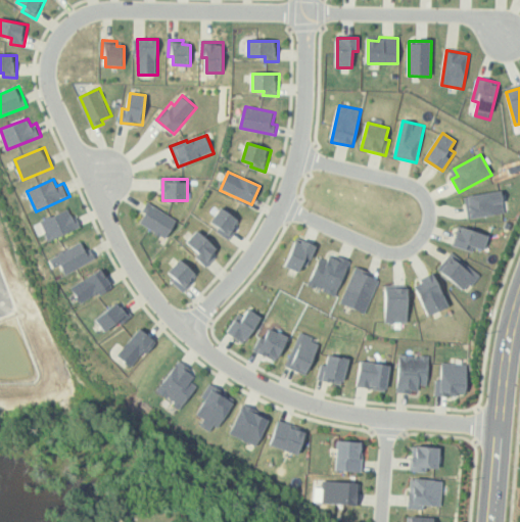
[(506,214),(503,191),(466,196),(469,219),(506,214)]
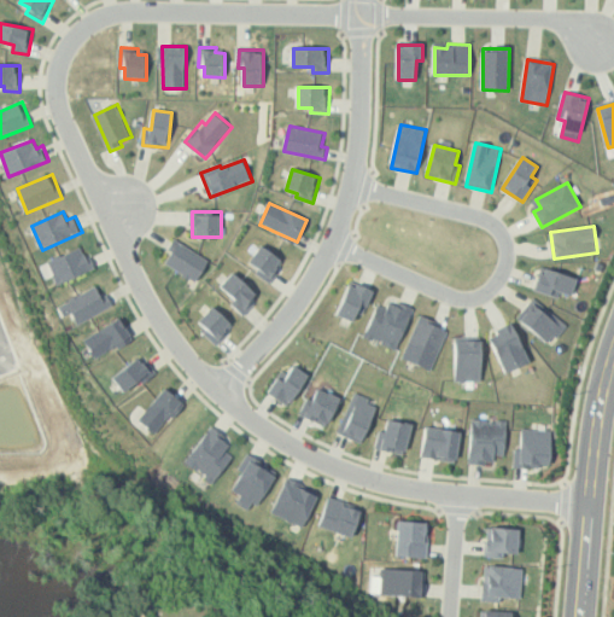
[(210,261),(175,239),(168,251),(173,254),(167,263),(197,283),(210,261)]
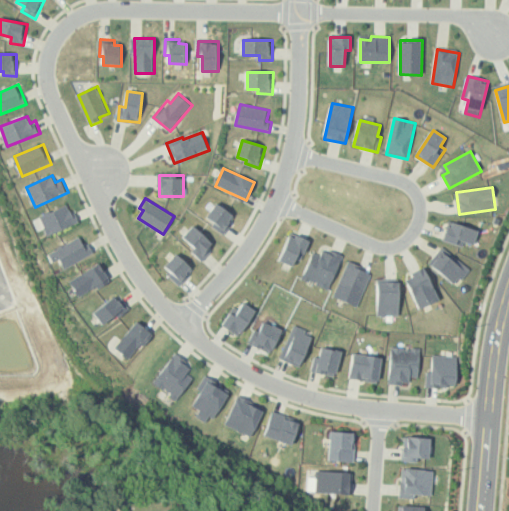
[(225,234),(237,217),(217,203),(205,219),(225,234)]
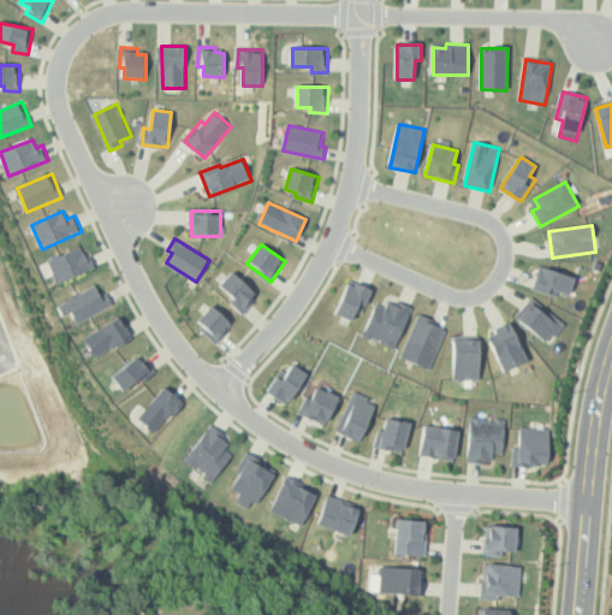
[(95,268),(85,246),(49,261),(59,284),(95,268)]
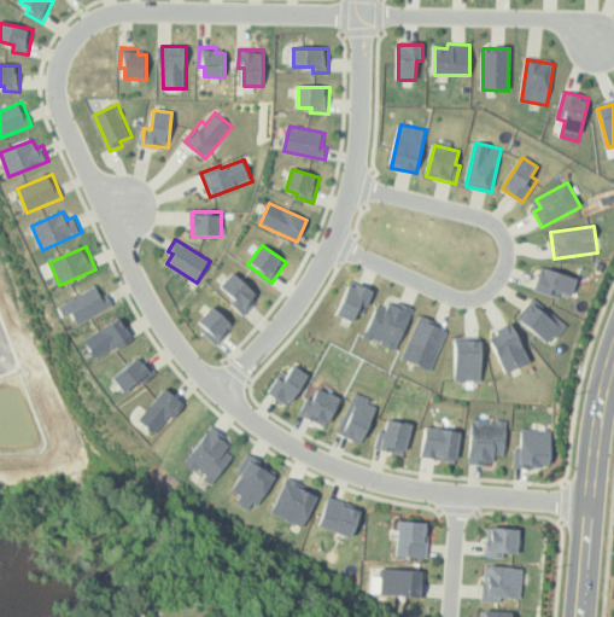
[(536,291),(560,298),(562,294),(572,296),(578,278),(543,268),(536,291)]
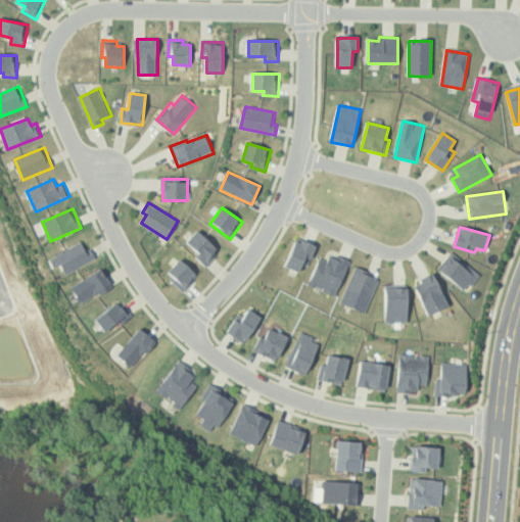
[(206,266),(220,250),(198,231),(187,242),(199,253),(196,256),(206,266)]
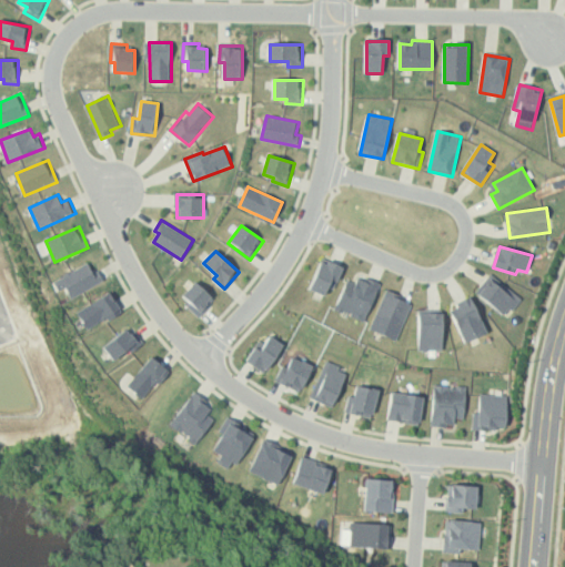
[(321,260),(312,291),(326,295),(329,287),(336,290),(343,266),(321,260)]
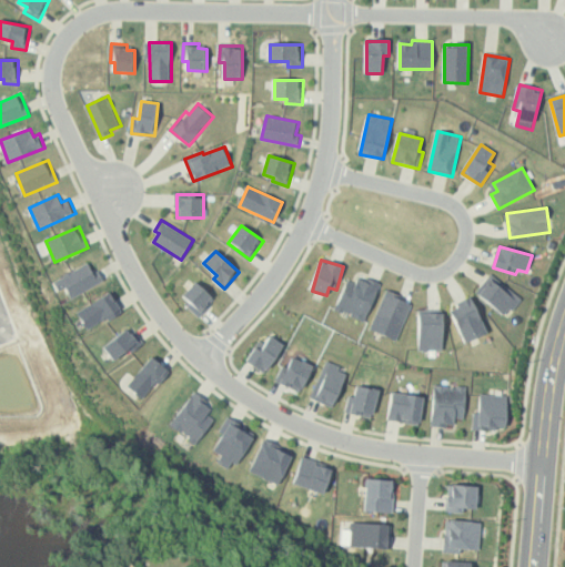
[(106,282),(100,270),(94,273),(90,264),(54,281),(60,292),(68,289),(71,297),(106,282)]
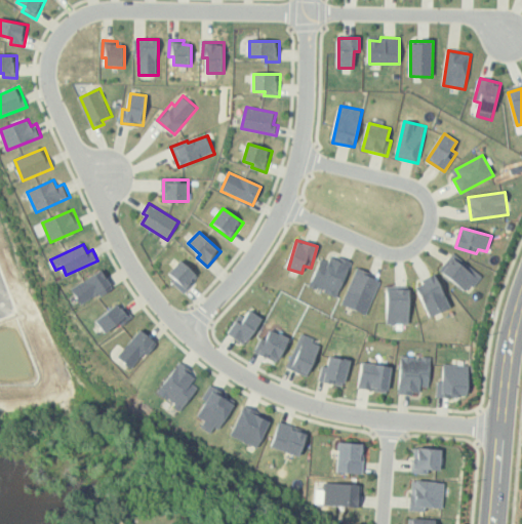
[(482,276),(455,253),(441,271),(468,292),(482,276)]
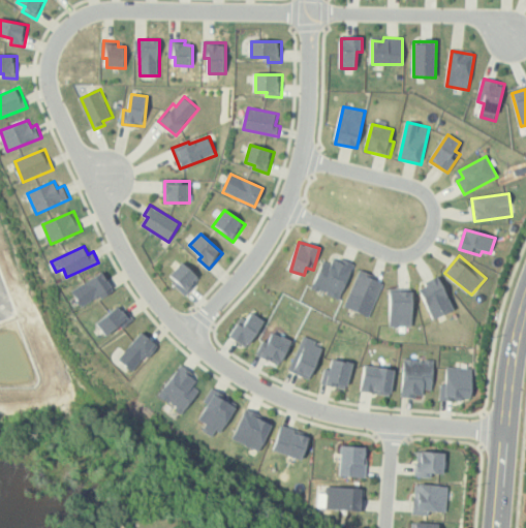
[(340,300),(356,266),(335,256),(332,265),(325,260),(313,287),(340,300)]
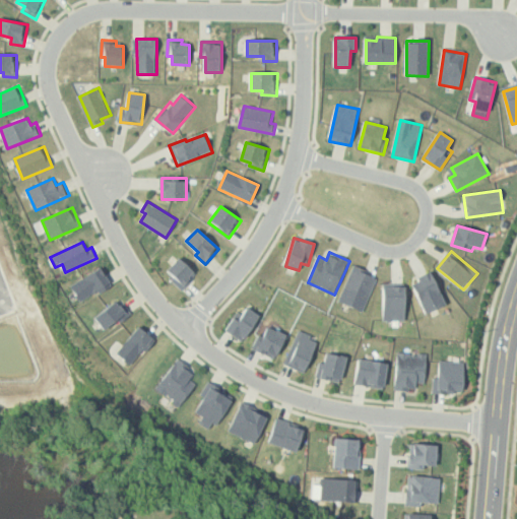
[(166,272),(184,289),(198,274),(180,258),(166,272)]
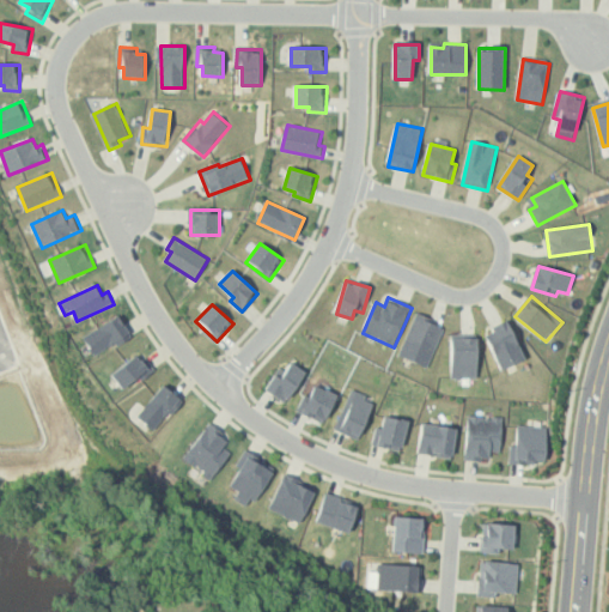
[(446,326),(418,314),(400,356),(430,368),(446,326)]
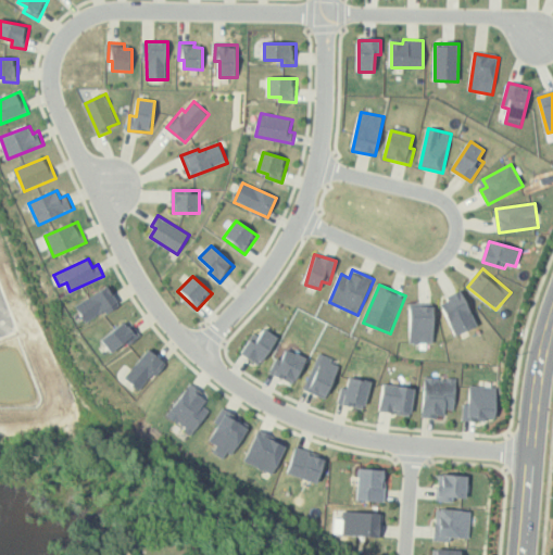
[(120,304),(108,286),(76,306),(88,325),(120,304)]
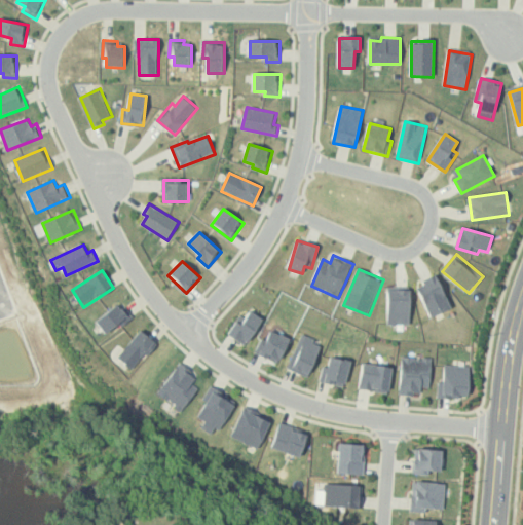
[(416,284),(432,317),(452,308),(436,274),(416,284)]
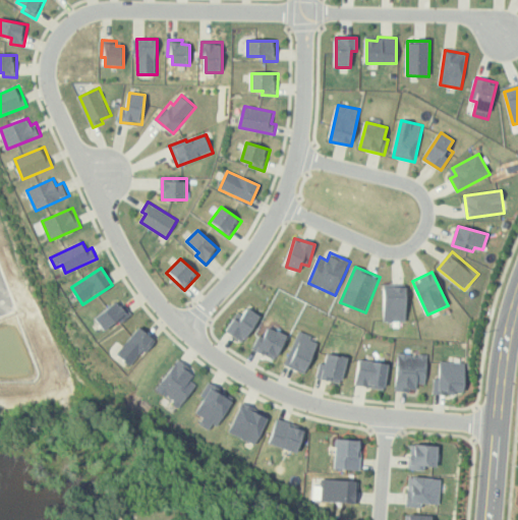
[(385,322),(406,322),(407,288),(385,287),(385,322)]
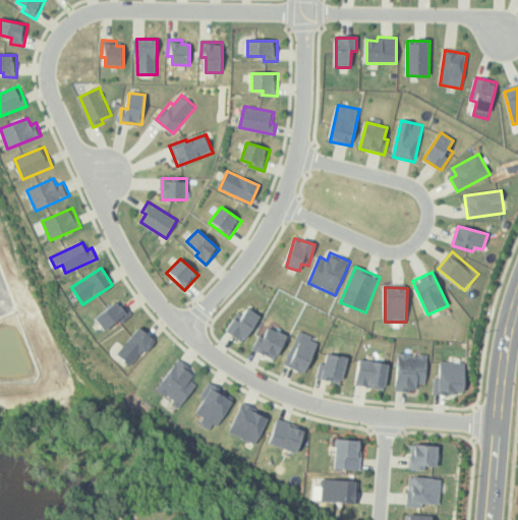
[(119,299),(96,318),(105,331),(119,321),(121,324),(131,316),(119,299)]
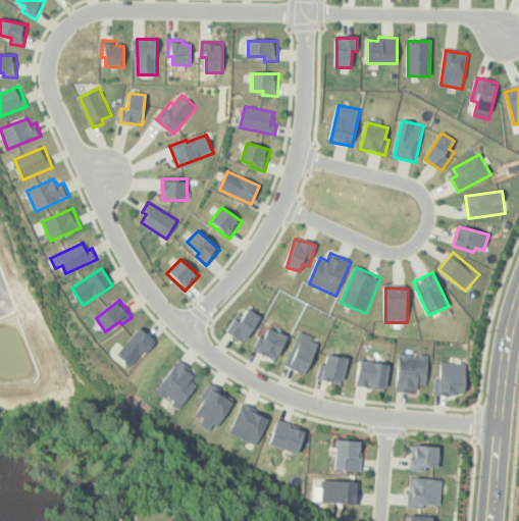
[(227,332),(245,344),(261,318),(244,307),(227,332)]
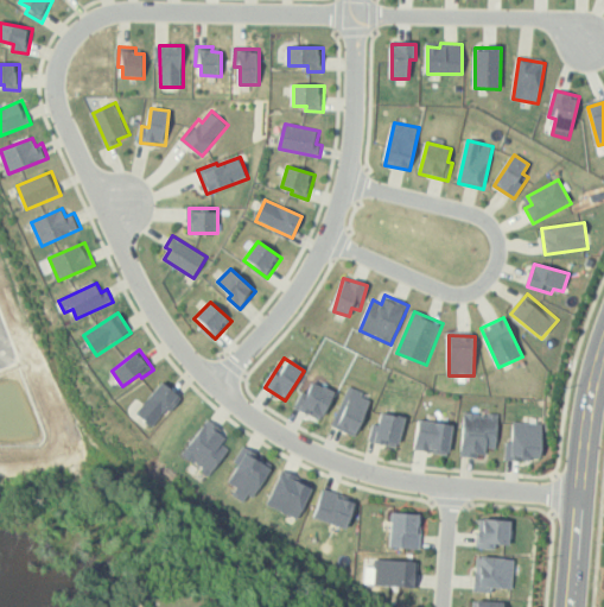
[(297,409),(322,421),(336,392),(311,380),(297,409)]
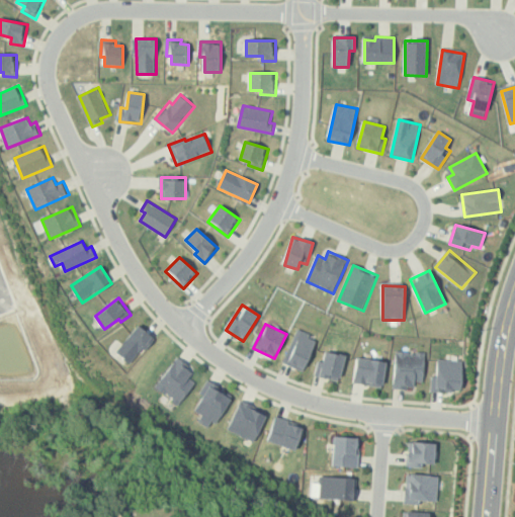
[(155,338),(140,325),(116,352),(132,365),(155,338)]
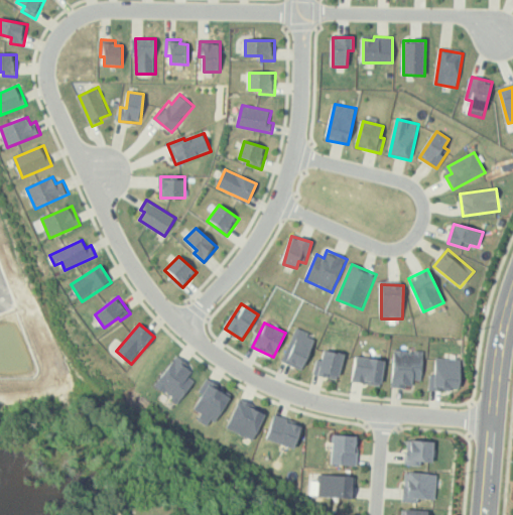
[(302,370),(317,336),(297,328),(283,362),(302,370)]
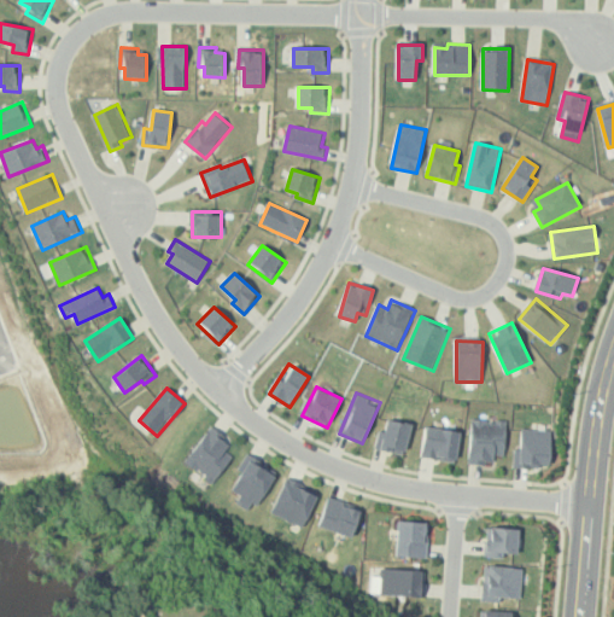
[(405,457),(414,425),(389,419),(386,431),(381,430),(376,448),(405,457)]
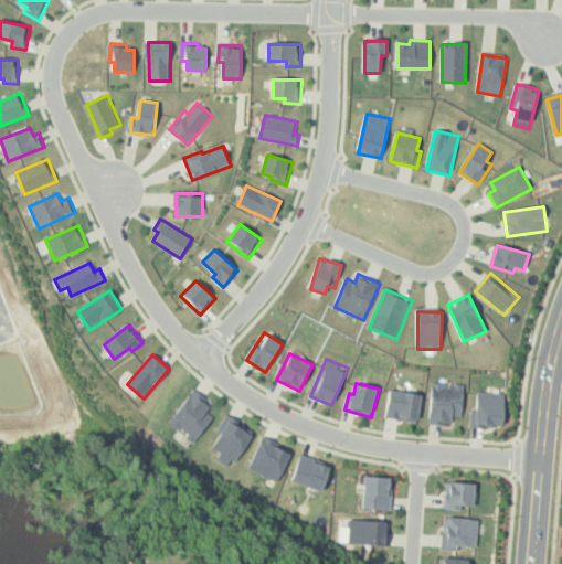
[(431,424),(454,424),(455,416),(464,417),(465,385),(432,384),(431,424)]
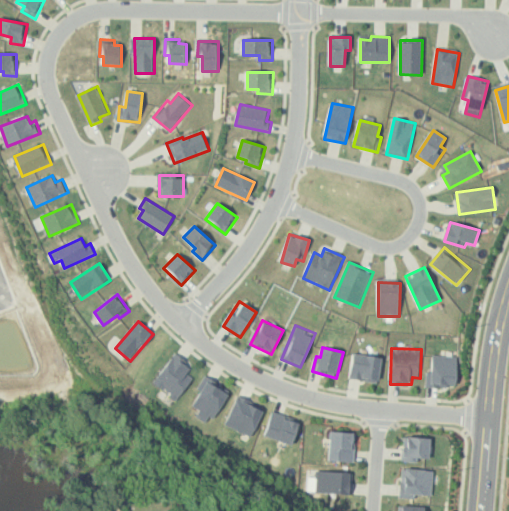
[(177,353),(154,383),(177,402),(194,379),(188,374),(194,366),(177,353)]
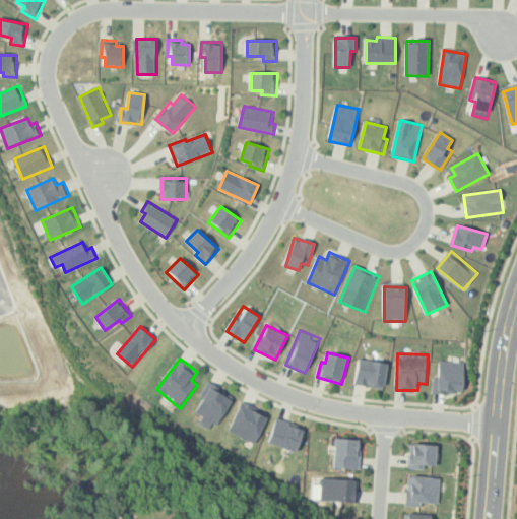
[(356,385),(386,388),(388,363),(359,360),(356,385)]
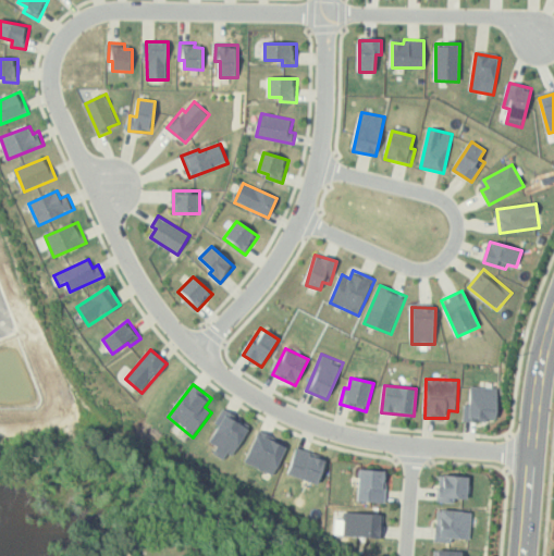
[(499,387),(471,387),(471,406),(466,406),(465,421),(497,422),(499,387)]
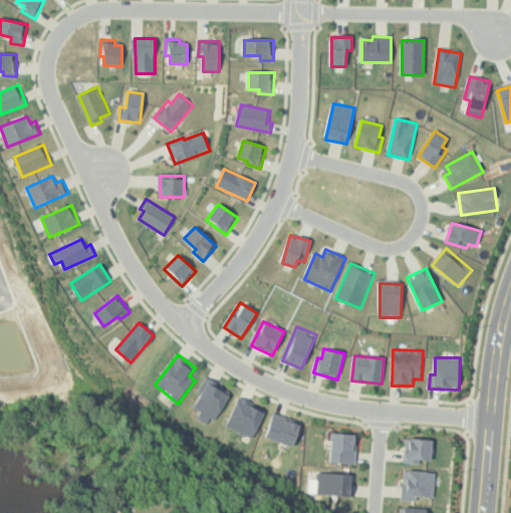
[(208,377),(199,391),(203,394),(194,408),(215,422),(232,394),(208,377)]
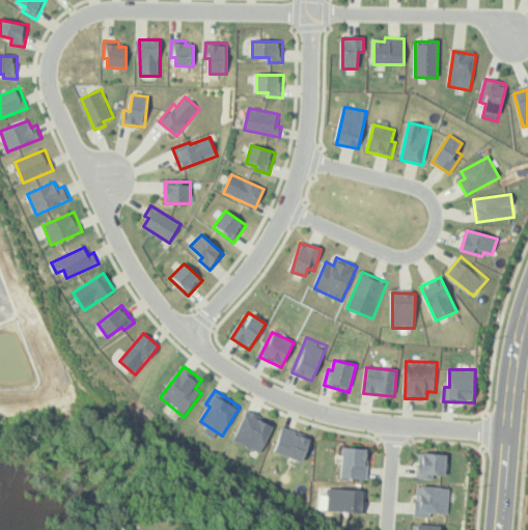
[(275,424),(261,453),(234,441),(248,411),(275,424)]
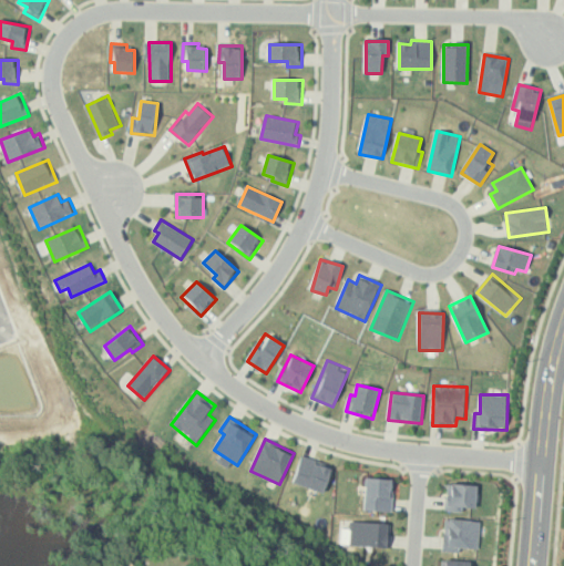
[(303,456),(295,482),(325,494),(332,467),(303,456)]
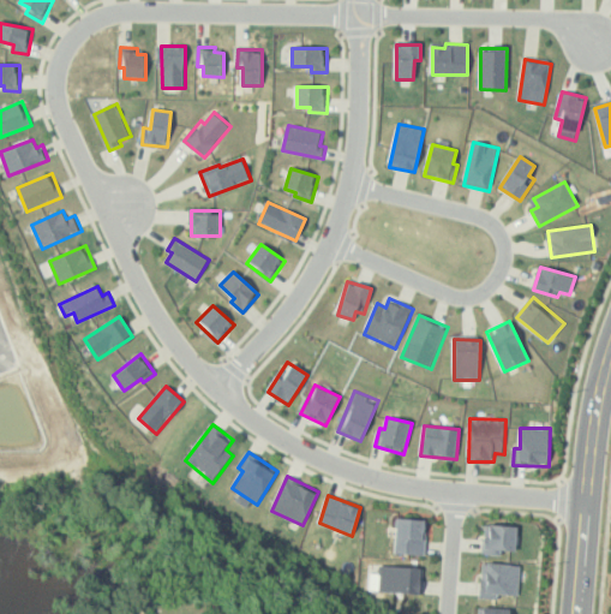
[(424,520),(396,520),(396,554),(424,554),(424,520)]
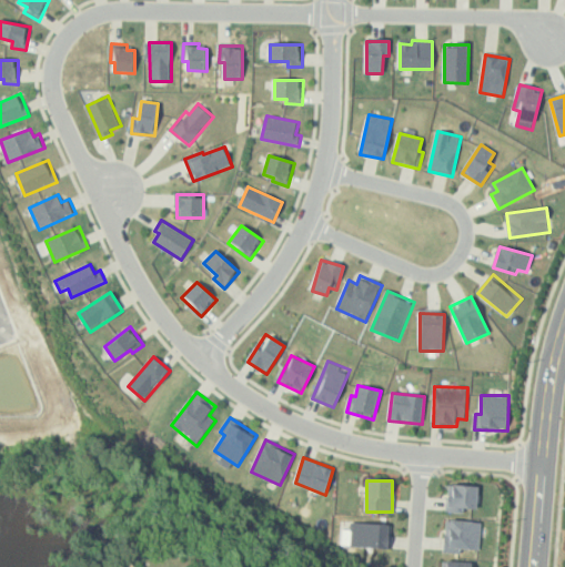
[(478,486),(450,485),(449,513),(477,513),(478,486)]
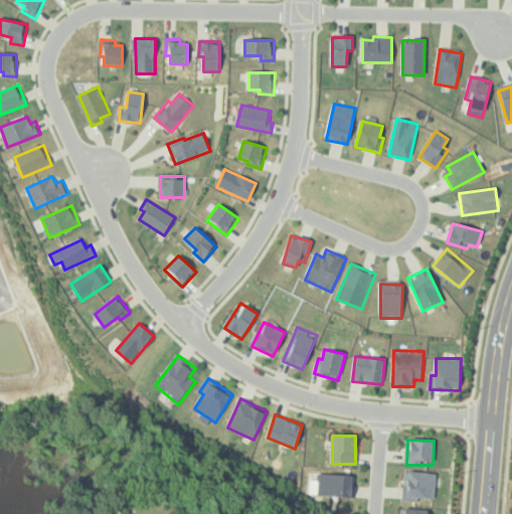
[(320,473),(318,495),(355,498),(356,476),(320,473)]
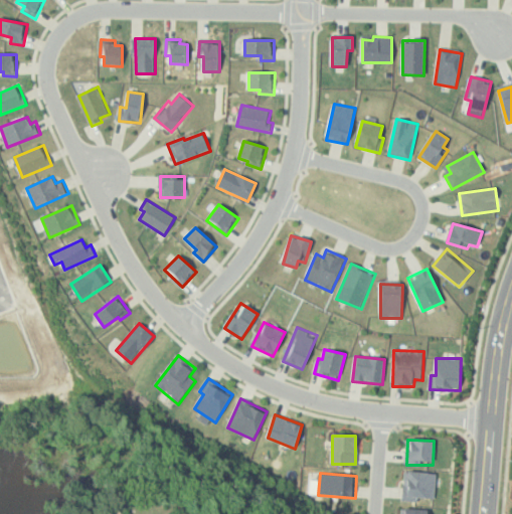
[(436,474),(405,473),(404,500),(435,502),(436,474)]
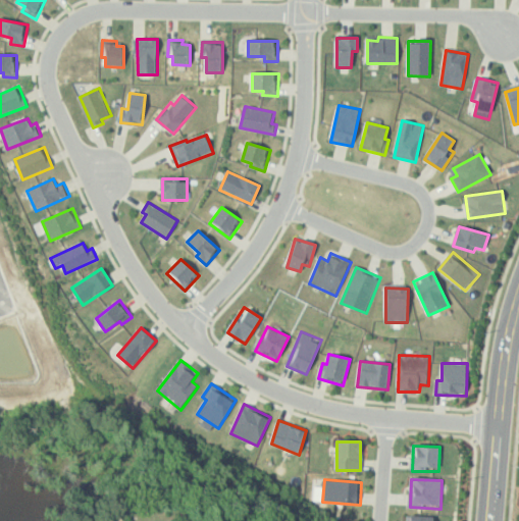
All buildings are outlined.
